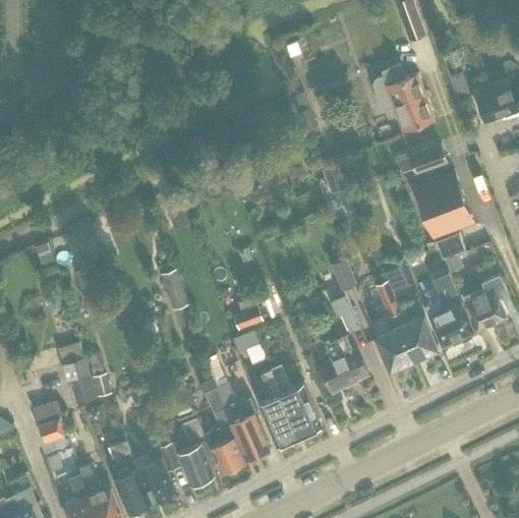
[(425,35),(412,0),(397,0),(394,1),(408,41),(425,35)]
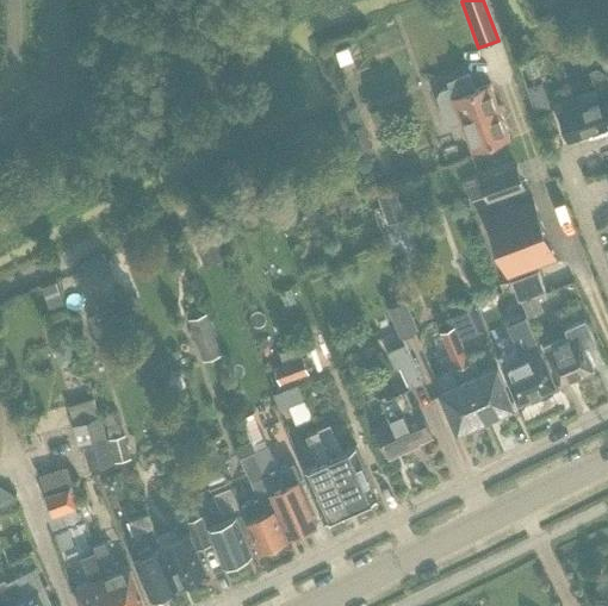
[(488,86),(472,92),(466,76),(451,81),(453,87),(438,93),(435,99),(445,124),(451,126),(459,123),(470,152),(507,138),(488,86)]
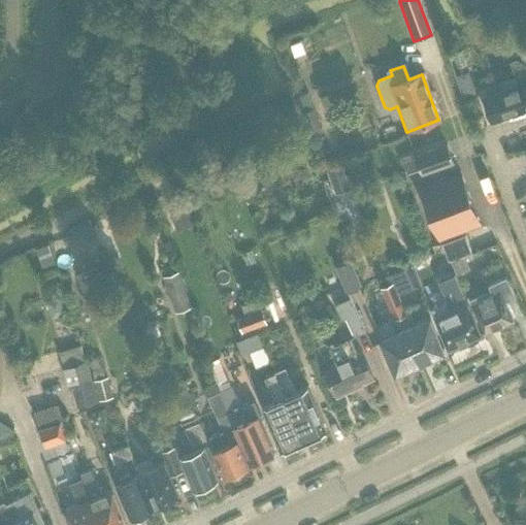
[(470,84),(459,88),(462,98),(473,94),(470,84)]
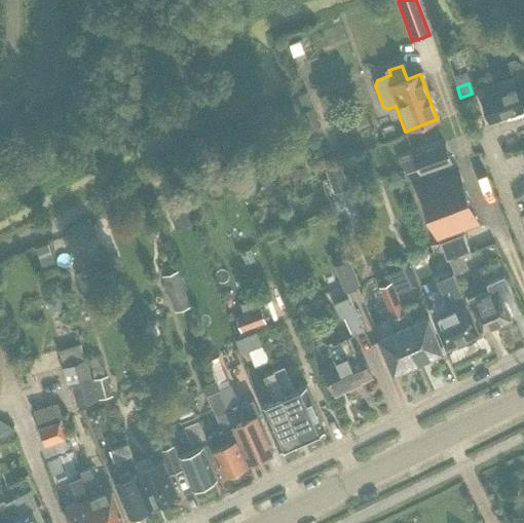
[(520,107),(523,105),(523,86),(480,101),(487,122),(506,116),(508,122),(523,117),(520,107)]
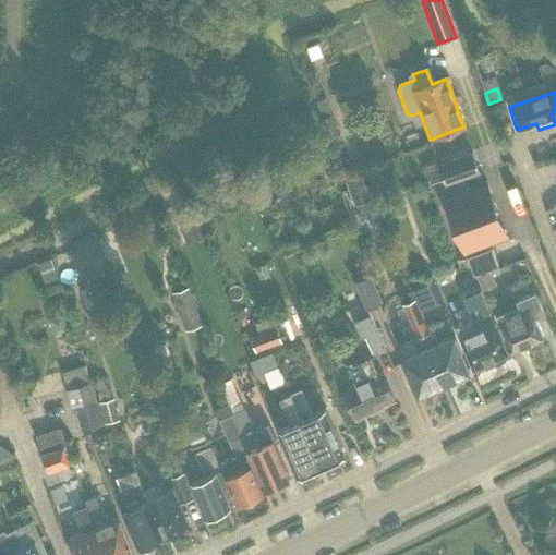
[(292,163),(288,149),(274,155),(279,168),(292,163)]
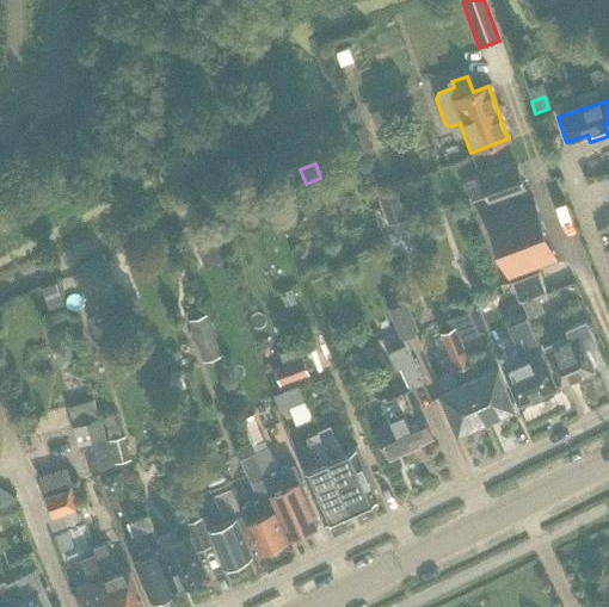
[(487,203),(523,190),(515,169),(479,183),(487,203)]
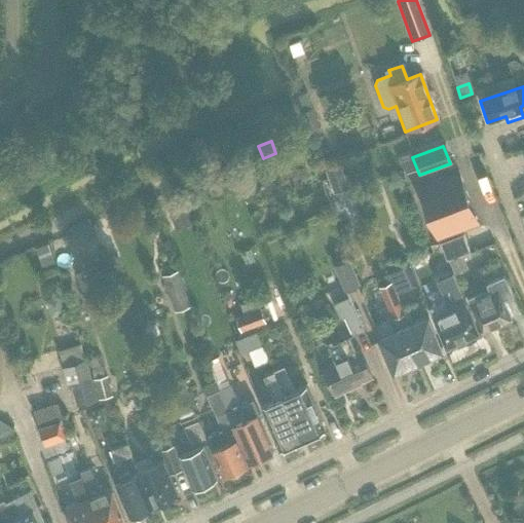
[(324,173),(332,196),(347,190),(338,166),(324,173)]
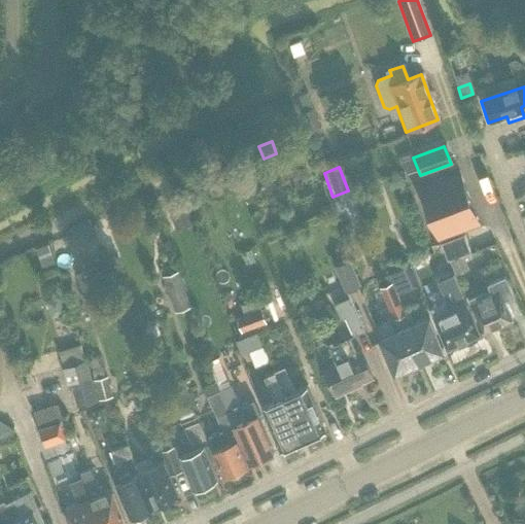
[(478,225),(457,173),(418,187),(438,241),(478,225)]
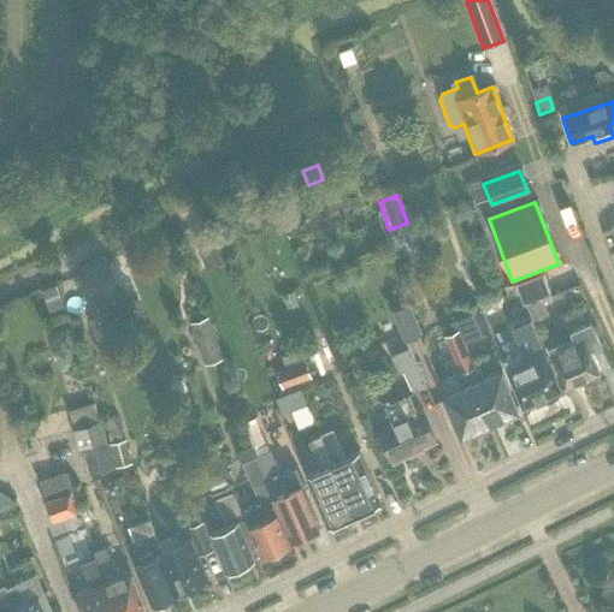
[(432,221),(418,226),(424,241),(437,236),(432,221)]
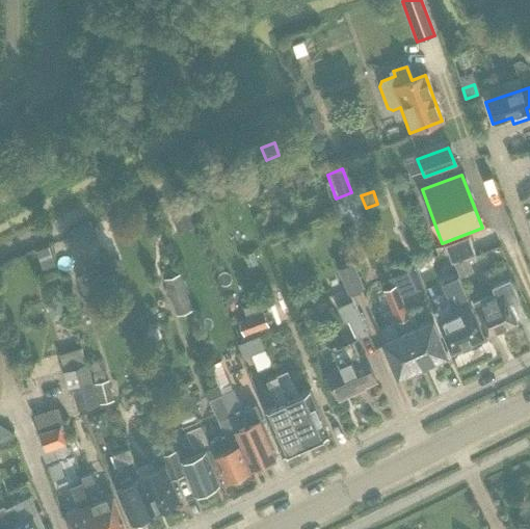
[(169,216),(176,236),(192,230),(185,210),(169,216)]
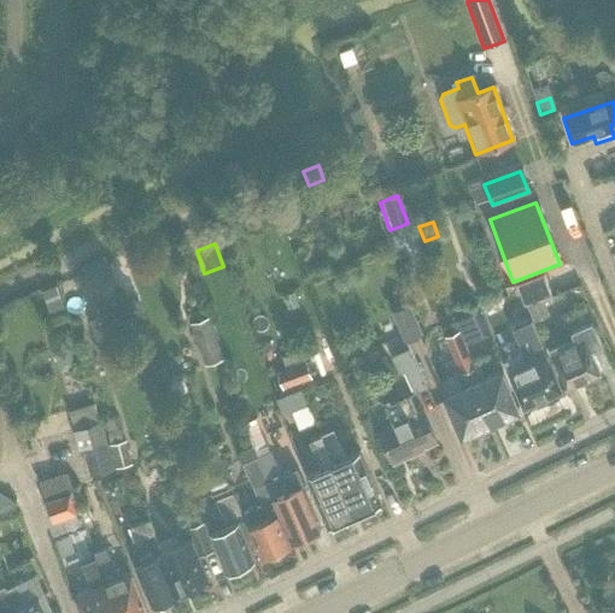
[(135,301),(123,306),(130,328),(142,323),(135,301)]
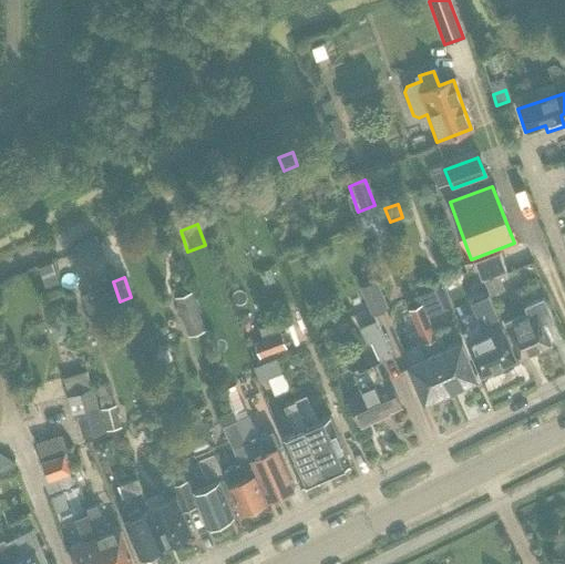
[(371,315),(386,309),(373,283),(360,288),(371,315)]
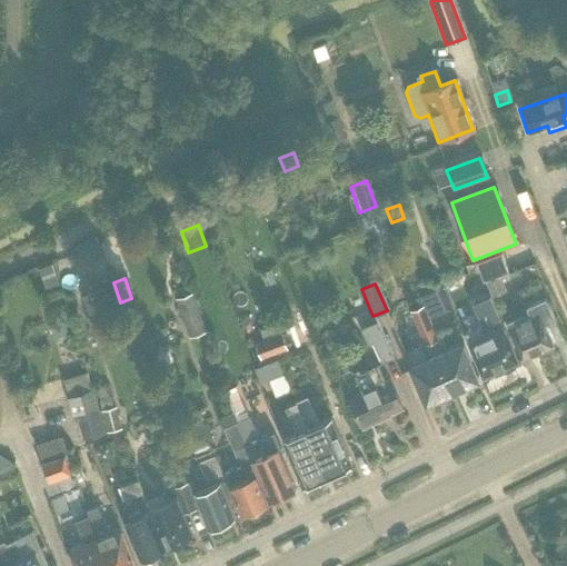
[(101,293),(80,300),(87,318),(108,310),(101,293)]
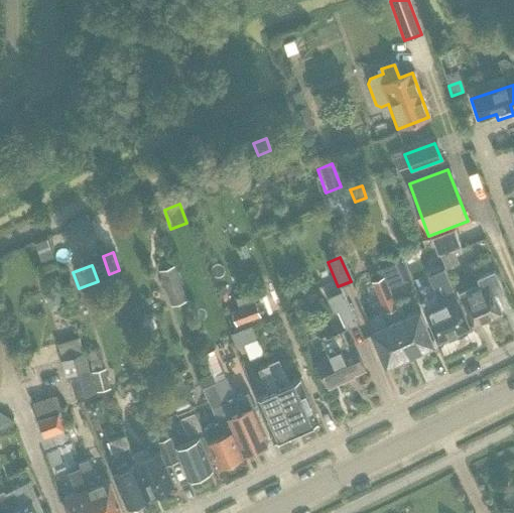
[(171,306),(185,301),(174,266),(160,270),(171,306)]
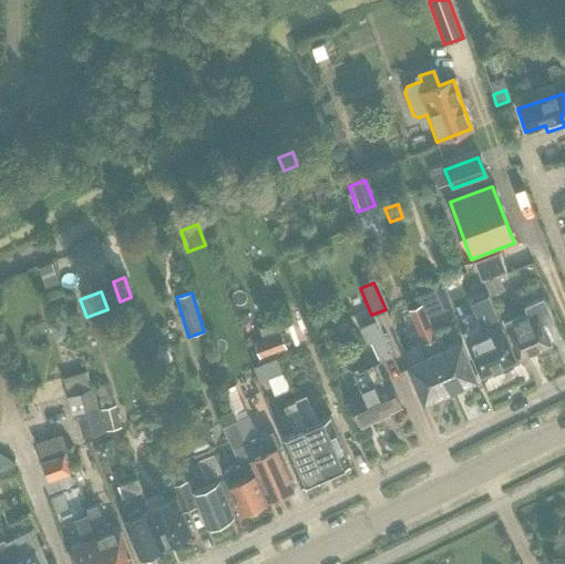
[(541,325),(551,320),(542,300),(523,309),(525,314),(503,324),(519,359),(550,346),(541,325)]
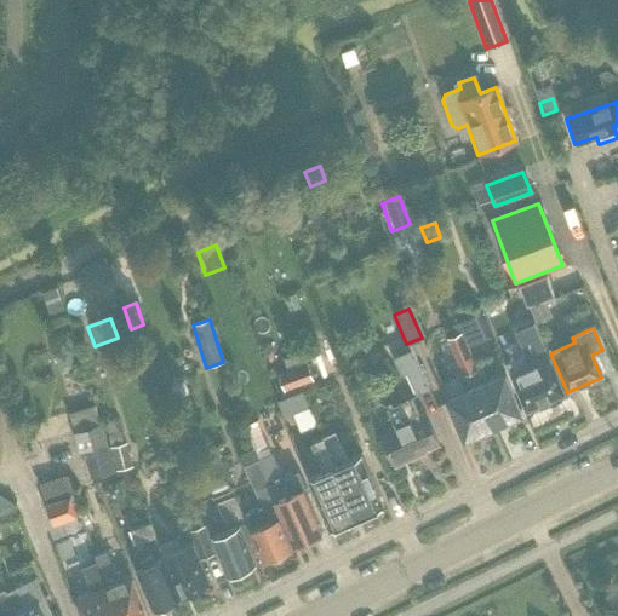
[(478,436),(480,432),(491,427),(475,387),(469,374),(470,374),(468,369),(474,367),(459,334),(446,340),(462,378),(457,379),(463,393),(446,401),(463,439),(468,437),(471,438),(478,436)]
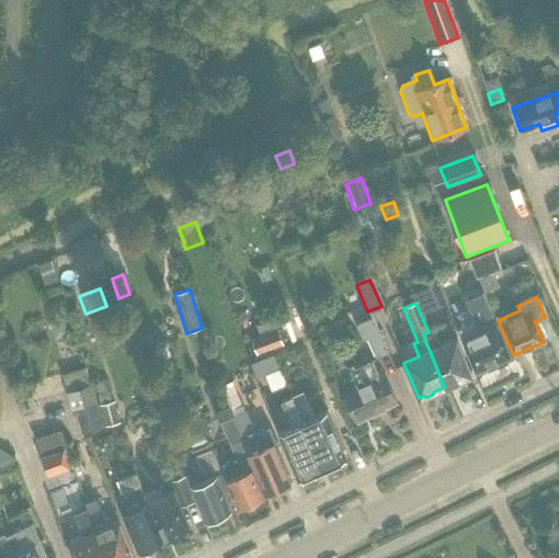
[(361,343),(366,341),(375,360),(387,354),(376,331),(371,319),(354,327),(361,343)]
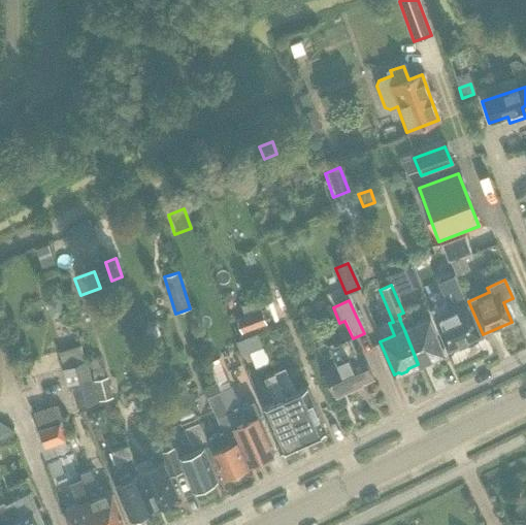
[(432,318),(447,351),(480,336),(465,303),(450,310),(447,303),(430,312),(432,318)]
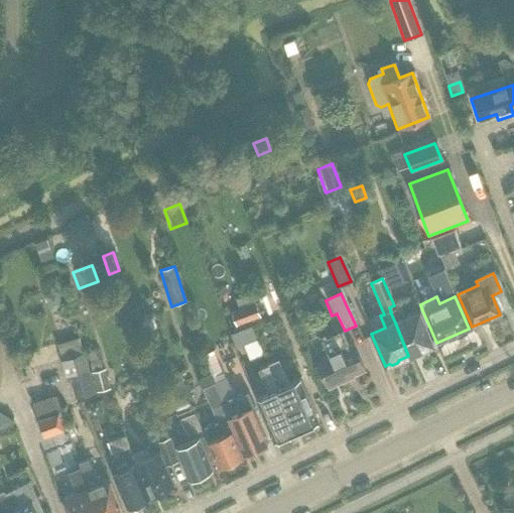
[(235,326),(258,317),(254,305),(230,313),(235,326)]
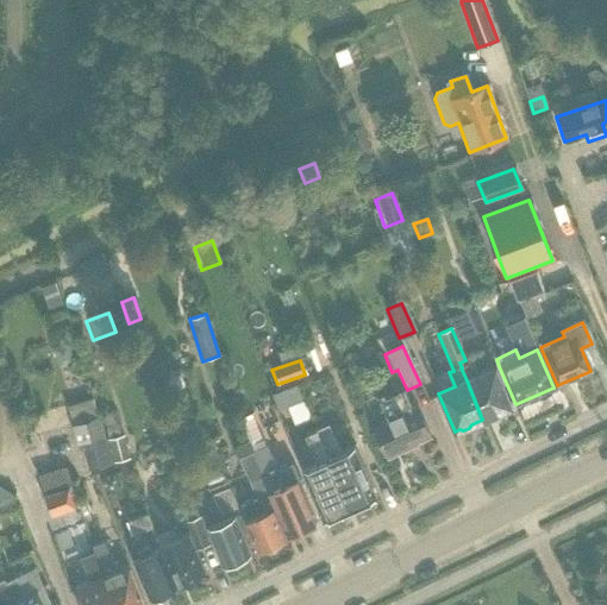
[(467,380),(482,420),(494,414),(498,415),(504,413),(506,409),(511,407),(494,369),(476,376),(471,363),(467,365),(465,360),(460,363),(462,367),(461,367),(467,380)]
